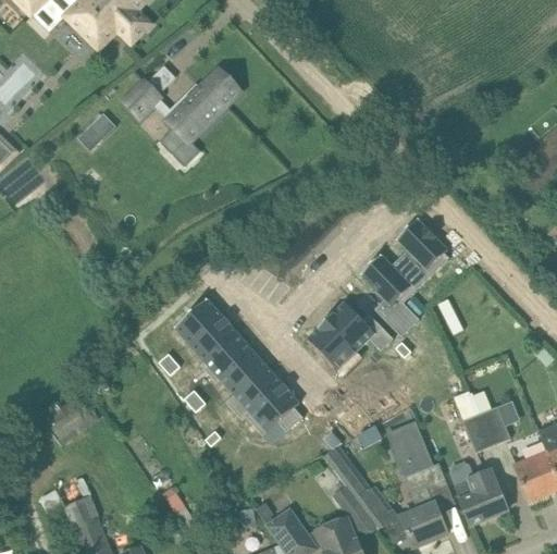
[(16,0),(32,14),(45,0),(16,0)]
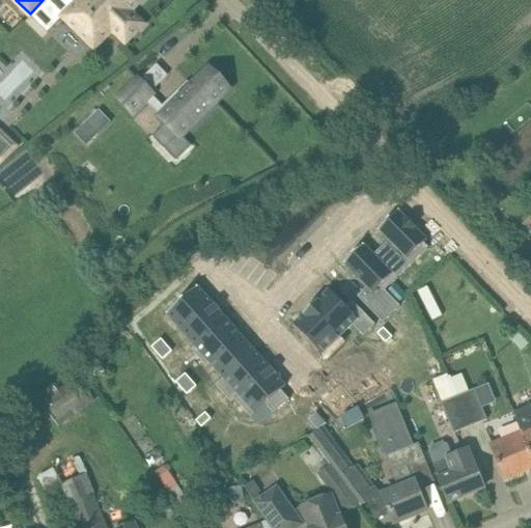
[(50,0),(63,12),(61,14),(94,46),(113,26),(126,38),(142,22),(130,9),(139,0),(50,0)]
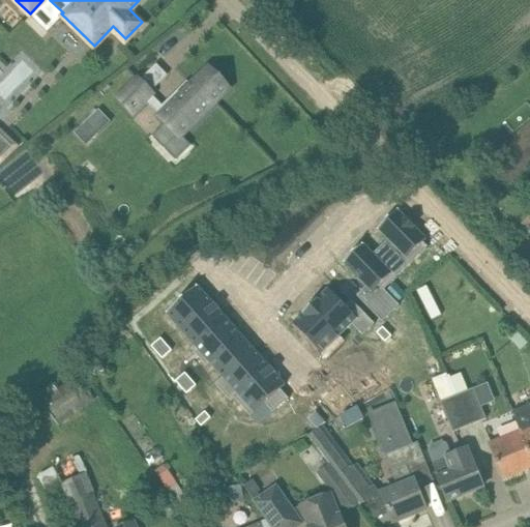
[(228,80),(205,59),(178,87),(175,85),(160,101),(164,104),(157,111),(180,132),(228,80)]
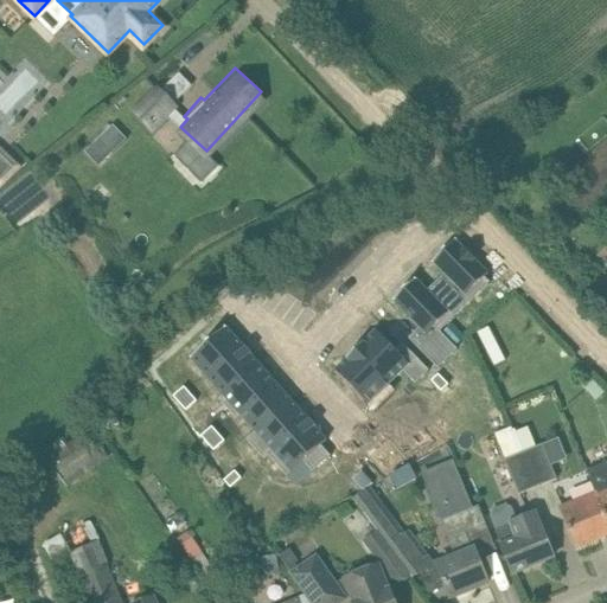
[(151,127),(173,102),(154,84),(132,109),(151,127)]
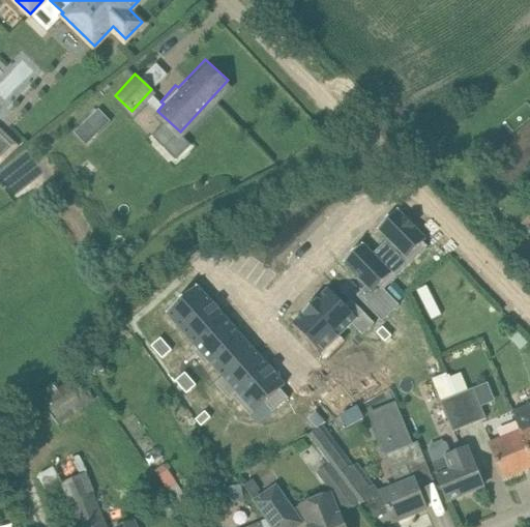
[(98,107),(86,119),(98,132),(111,119),(98,107)]
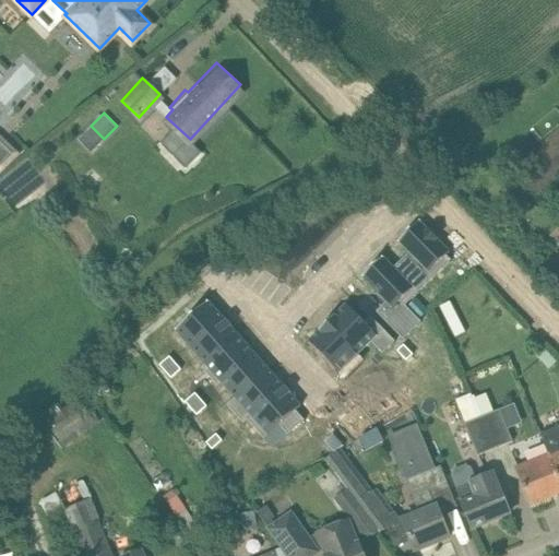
[(0,164),(14,150),(0,134),(0,164)]
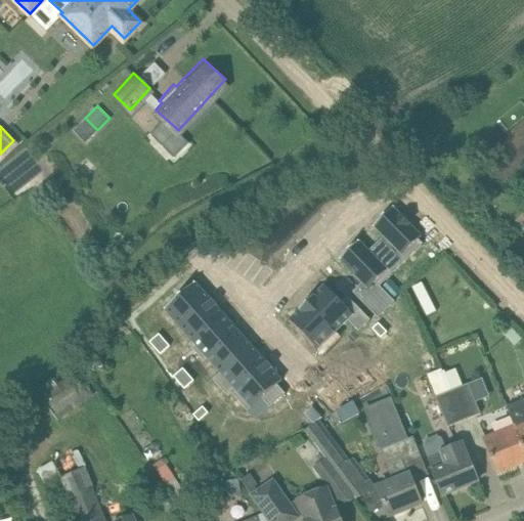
[(383,233),(368,248),(385,266),(400,251),(401,252),(421,233),(392,204),(373,223),(383,233)]
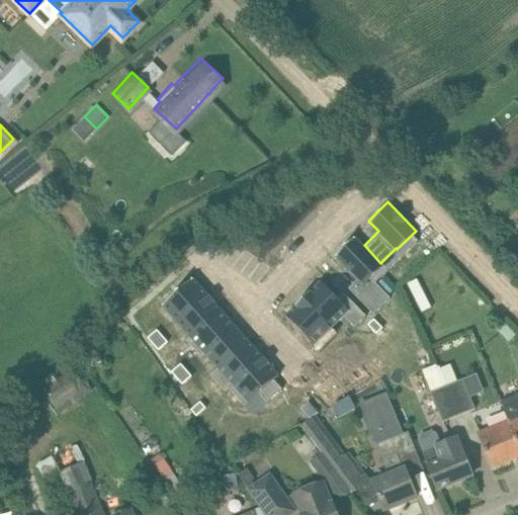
[(354,235),(335,254),(357,276),(348,286),(370,309),(386,292),(370,275),(382,264),(380,263),(364,245),(354,235)]
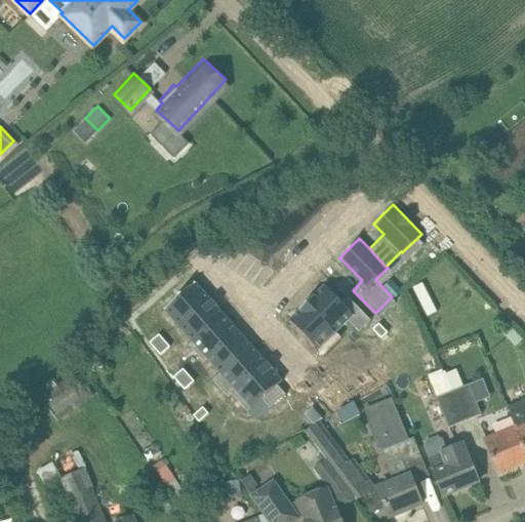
[(193,280),(163,308),(178,325),(209,297),(193,280)]
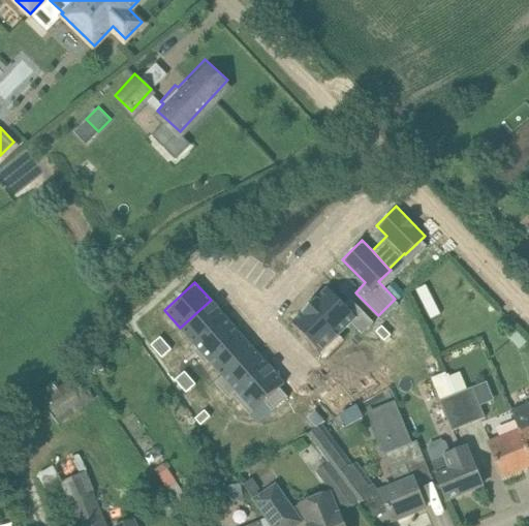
[(327,285),(309,303),(338,333),(350,320),(362,332),(373,320),(350,298),(344,304),(327,285)]
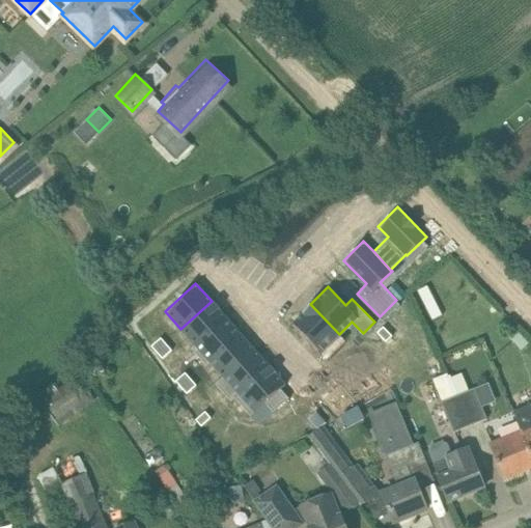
[(212,301),(180,329),(194,344),(225,317),(212,301)]
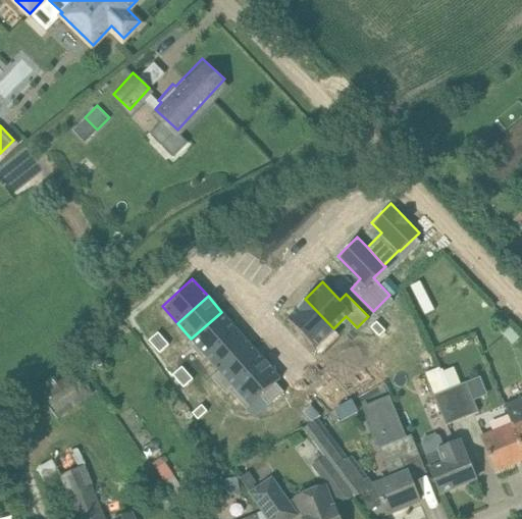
[(305,299),(288,316),(316,346),(333,328),(305,299)]
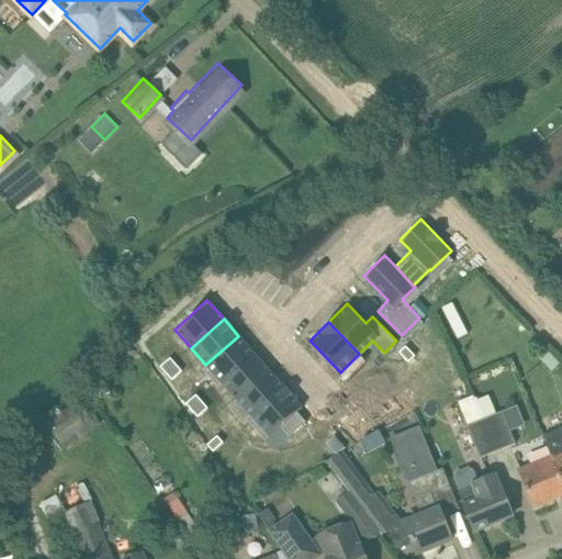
[(238,336),(205,365),(221,381),(254,353),(238,336)]
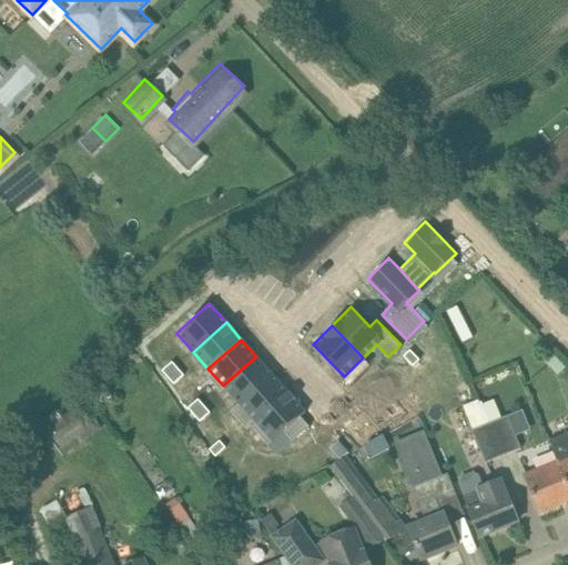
[(549,346),(541,355),(546,360),(555,352),(549,346)]
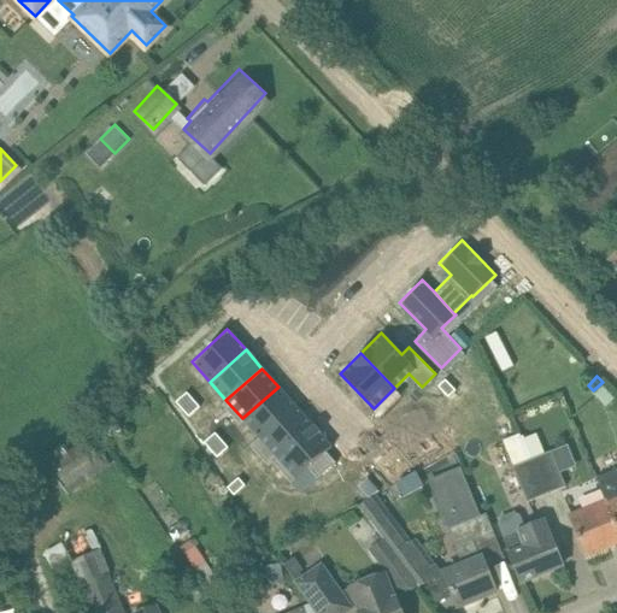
[(278,387),(242,418),(259,437),(295,405),(278,387)]
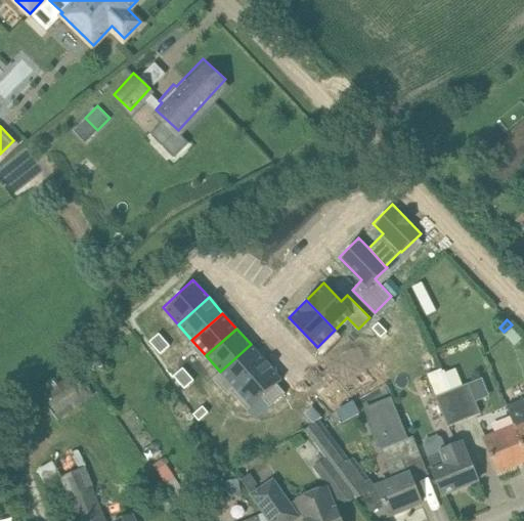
[(158,332),(148,340),(154,346),(163,338),(158,332)]
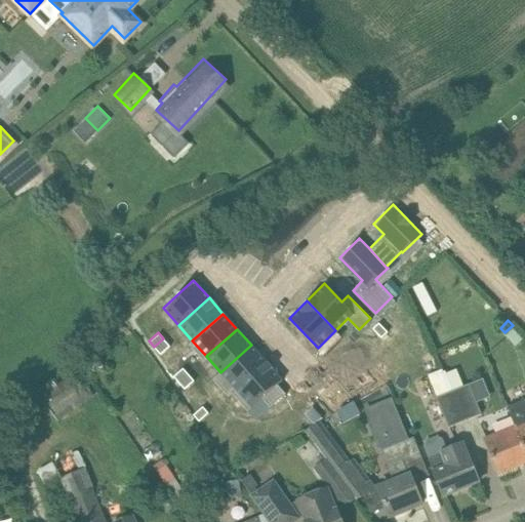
[(251,345),(220,372),(234,388),(265,360),(251,345)]
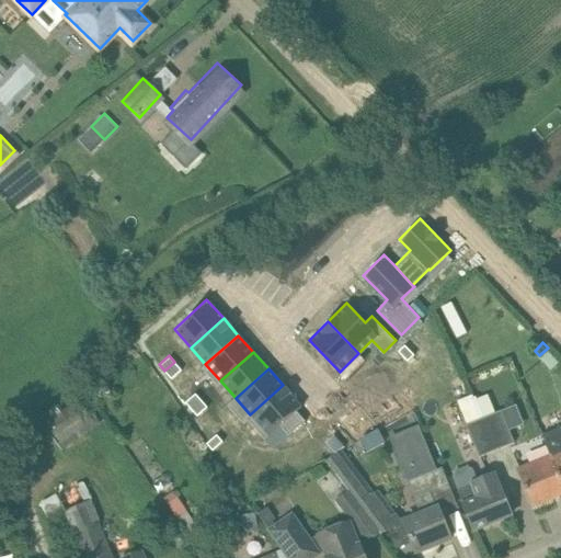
[(182,373),(172,382),(178,388),(187,379),(182,373)]
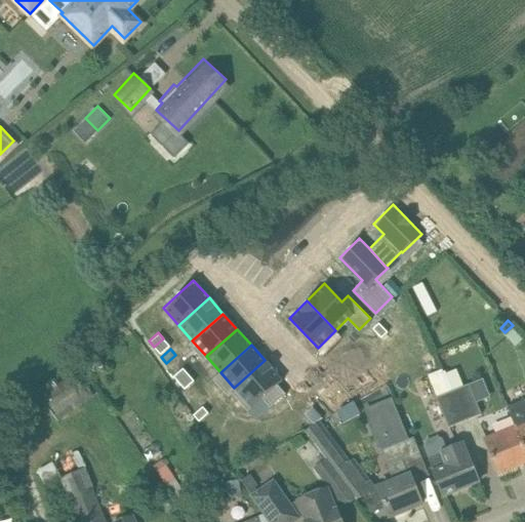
[(407,349),(401,355),(408,364),(415,358),(407,349)]
